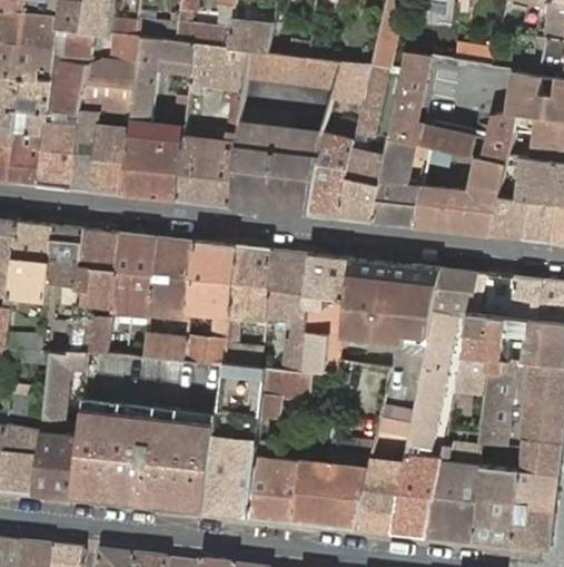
[(0,10),(55,17),(57,1),(41,0),(0,0),(0,10)]
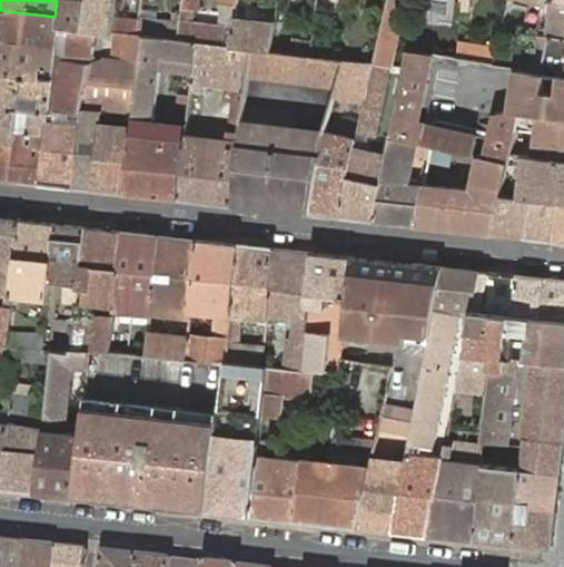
[(56,0),(57,1),(55,17),(53,29),(80,31),(83,2),(62,0),(60,0),(56,0)]
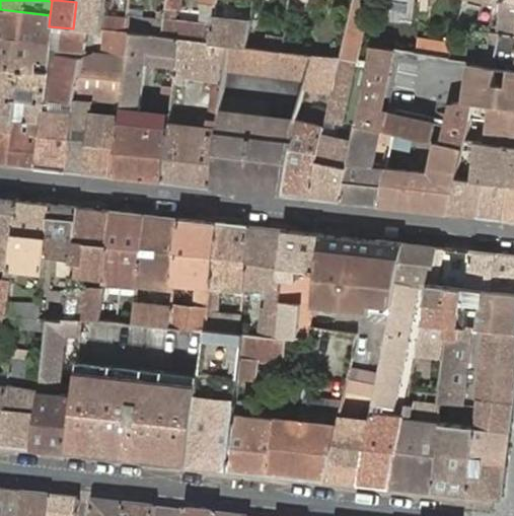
[(76,0),(76,2),(73,28),(82,30),(97,31),(98,23),(101,2),(78,0),(76,0)]
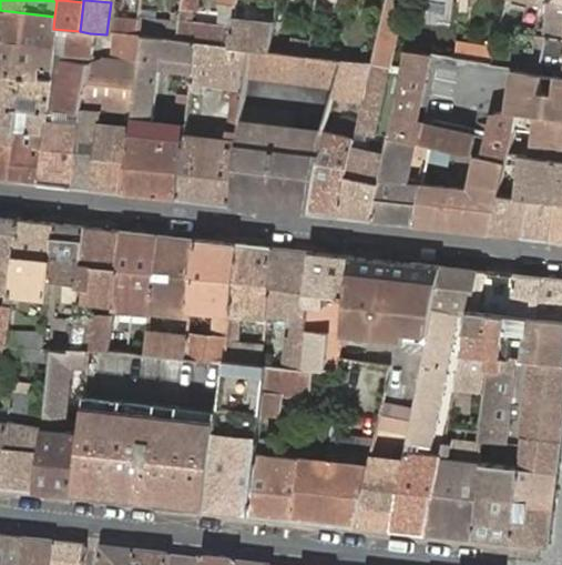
[(176,0),(175,17),(174,23),(184,24),(187,0),(176,0)]
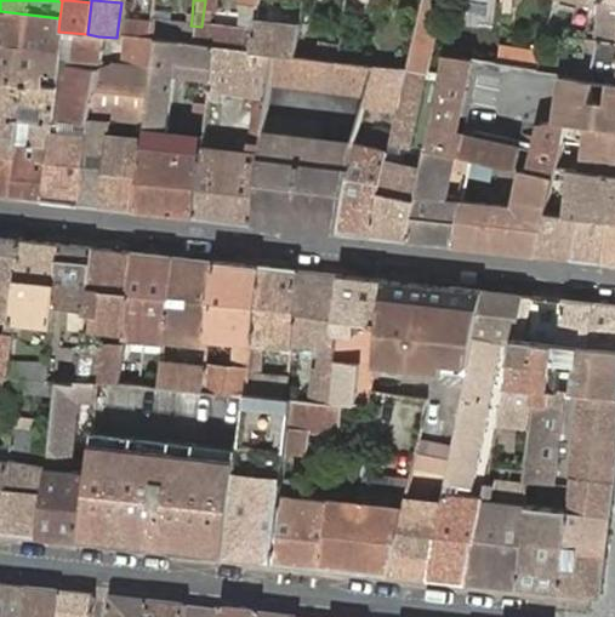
[(238,0),(238,10),(240,15),(243,15),(241,32),(250,33),(251,21),(254,0),(238,0)]
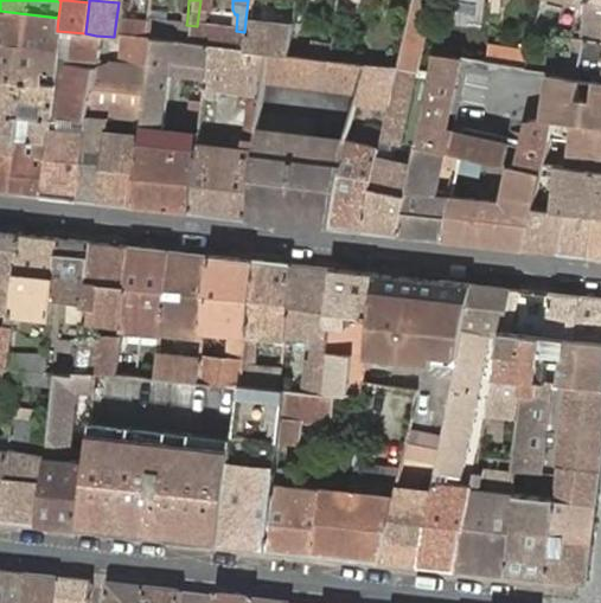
[(427,6),(409,0),(408,0),(406,13),(397,47),(392,70),(411,74),(427,6)]
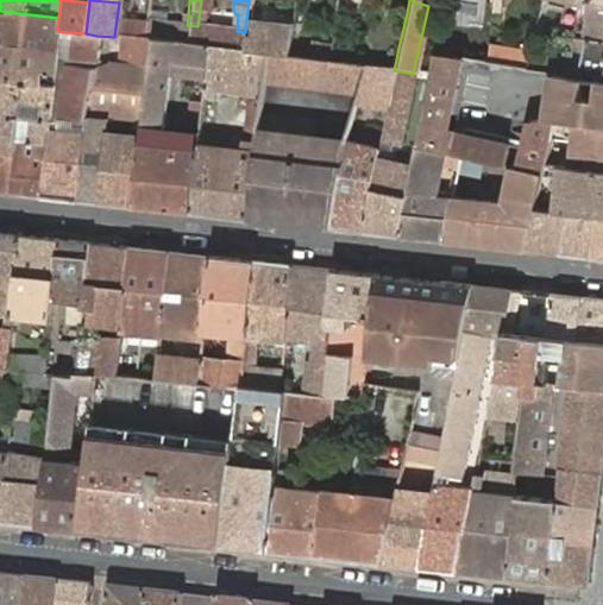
[(443,12),(444,4),(435,1),(434,10),(443,12)]
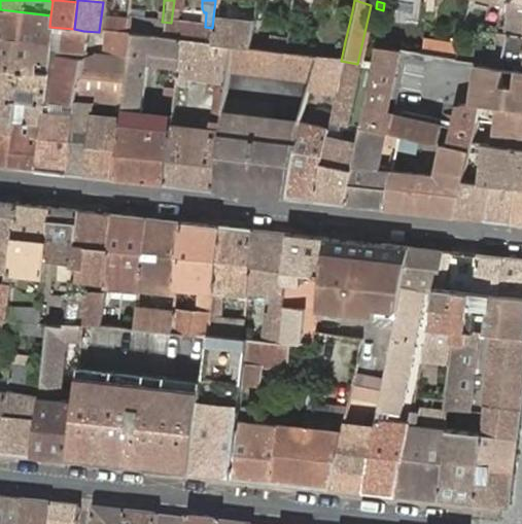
[(521,2),(502,1),(500,6),(499,13),(495,34),(506,35),(521,37),(521,2)]
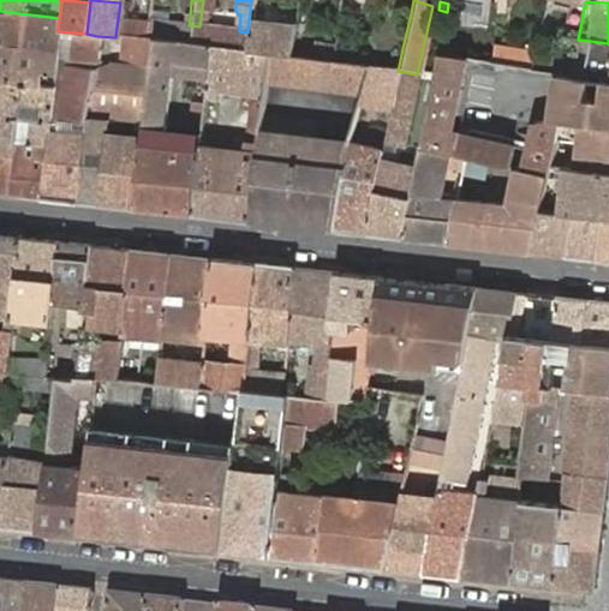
[(584,7),(575,5),(574,15),(583,16),(584,7)]
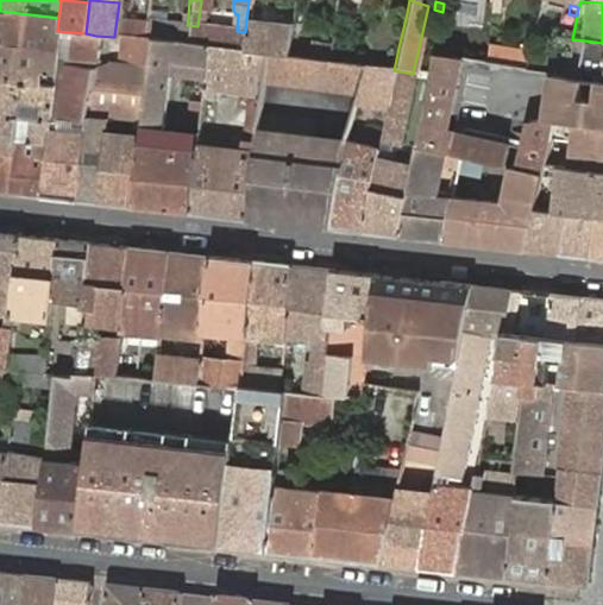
[(0,45),(55,52),(68,54),(67,61),(63,61),(57,113),(57,120),(60,120),(83,124),(82,133),(74,201),(95,203),(104,134),(106,119),(140,123),(150,41),(142,39),(117,37),(113,64),(93,62),(96,36),(86,33),(57,31),(58,18),(0,11),(0,45)]
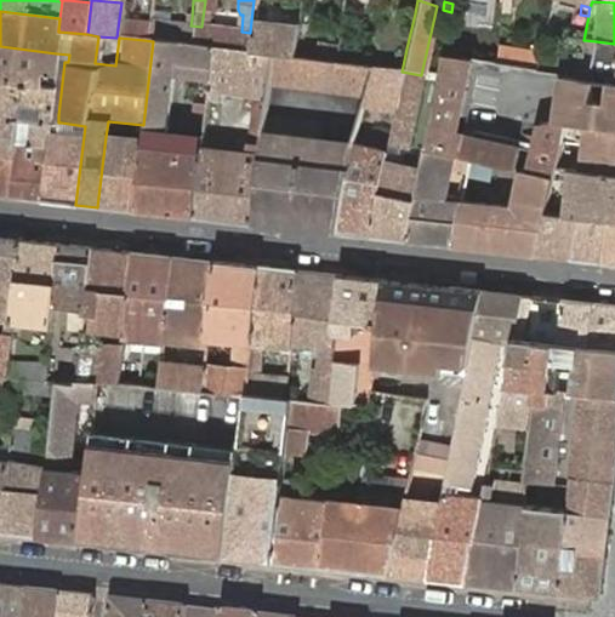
[(144,28),(144,40),(153,41),(171,44),(188,46),(191,29),(191,26),(192,18),(183,17),(182,27),(146,23),(144,28)]
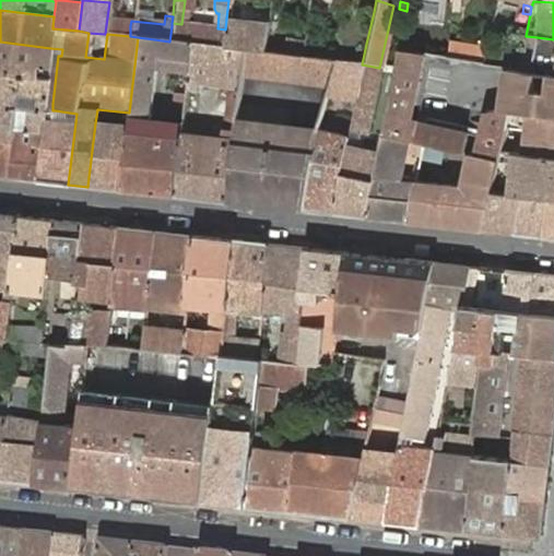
[(264,24),(226,19),(225,30),(223,48),(243,50),(261,52),(264,24)]
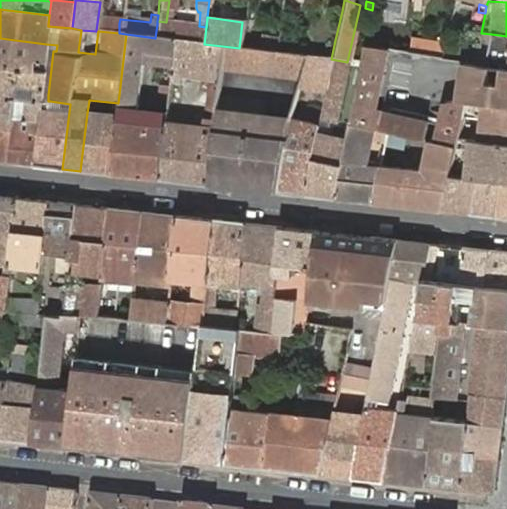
[(157,24),(155,38),(171,40),(204,44),(206,27),(199,26),(166,22),(157,21),(157,24)]
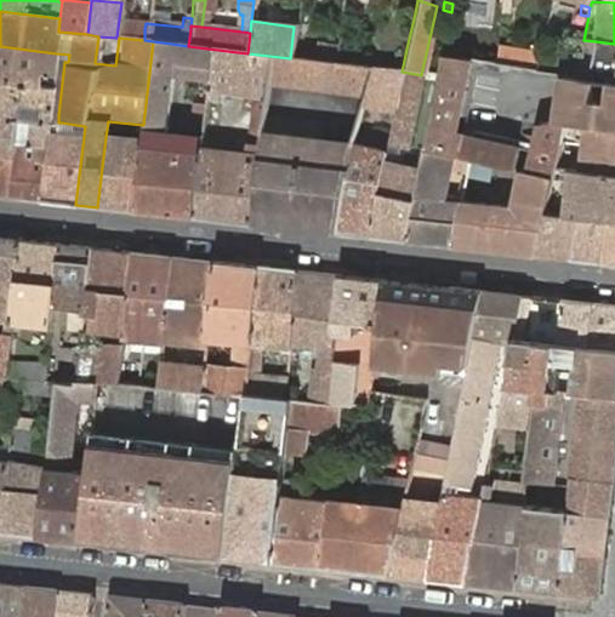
[(614,85),(614,44),(596,41),(584,40),(580,52),(592,53),(590,64),(578,63),(575,79),(574,80),(594,83),(614,85)]
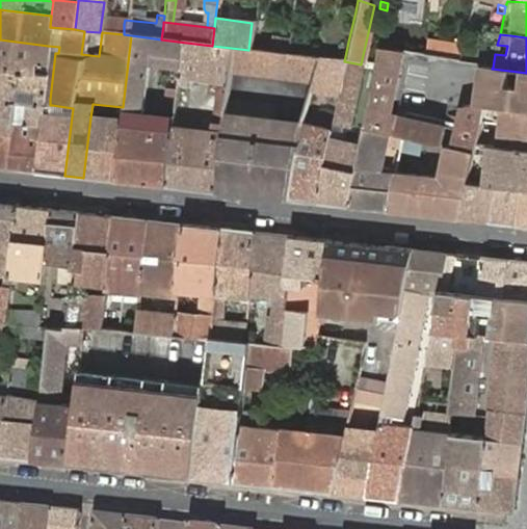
[(147,37),(131,35),(123,107),(122,112),(139,114),(143,67),(176,70),(178,42),(161,40),(147,37)]
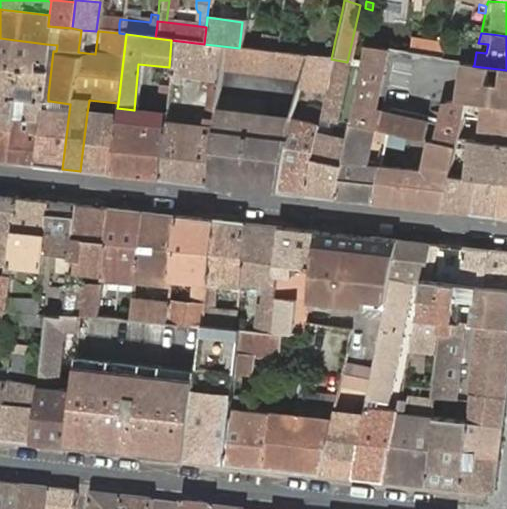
[(0,69),(29,72),(30,62),(38,63),(44,63),(45,50),(46,44),(0,38),(0,69)]
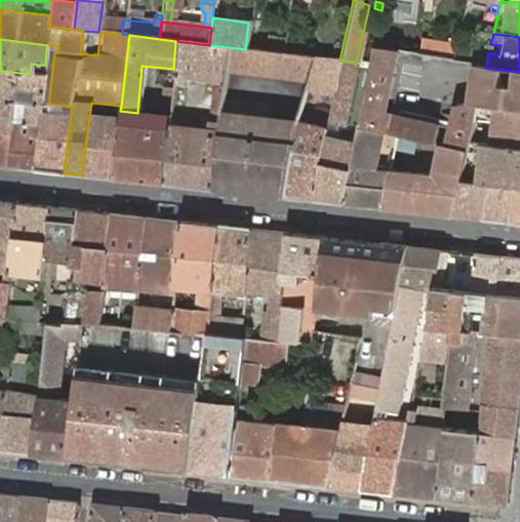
[(264,51),(282,54),(283,42),(265,40),(264,51)]
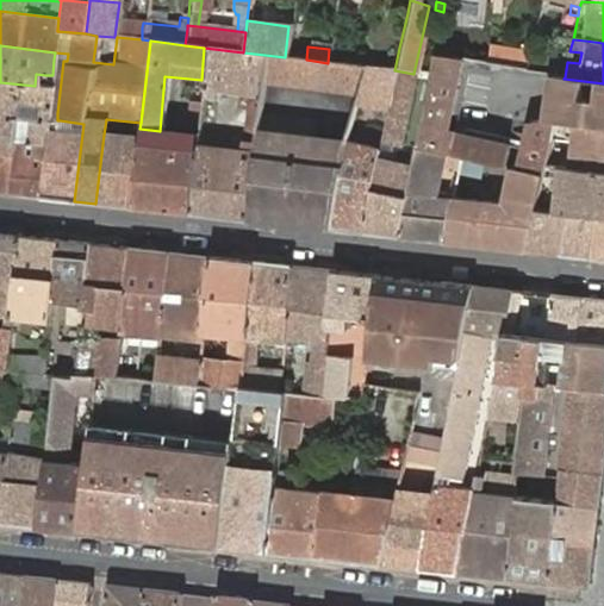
[(243,52),(204,48),(201,80),(200,91),(213,92),(247,97),(240,155),(207,152),(194,151),(187,214),(244,220),(251,156),(260,98),(261,87),(265,55),(243,52)]
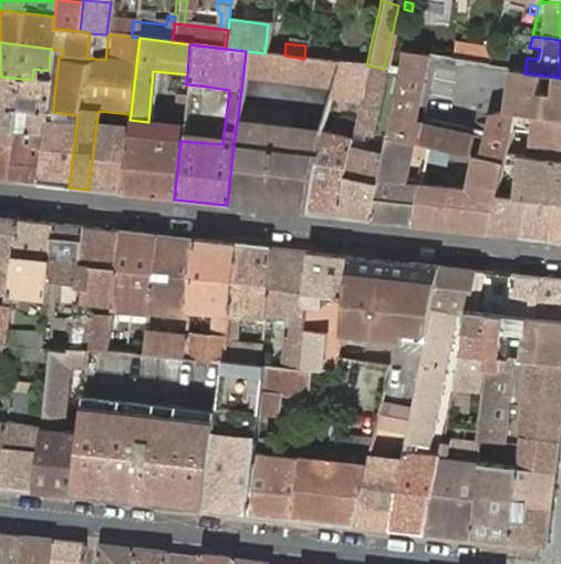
[(452,50),(450,61),(488,67),(489,57),(490,51),(452,44),(452,50)]
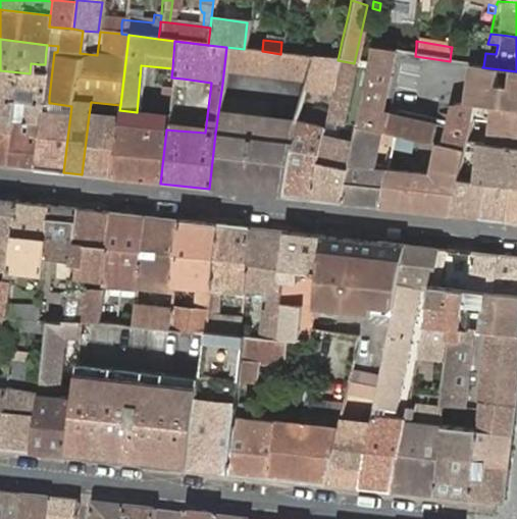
[(451,52),(450,61),(473,64),(483,66),(485,53),(486,51),(453,46),(452,47),(451,52)]
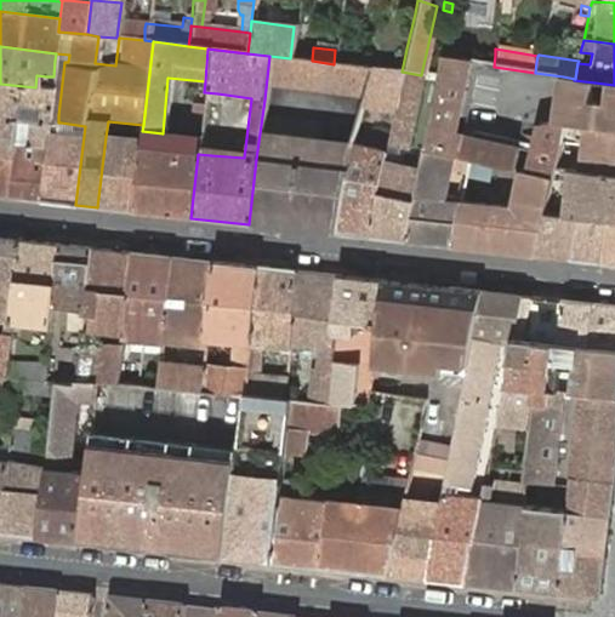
[(290,58),(269,56),(266,89),(359,101),(366,68),(334,64),(312,61),(290,58)]
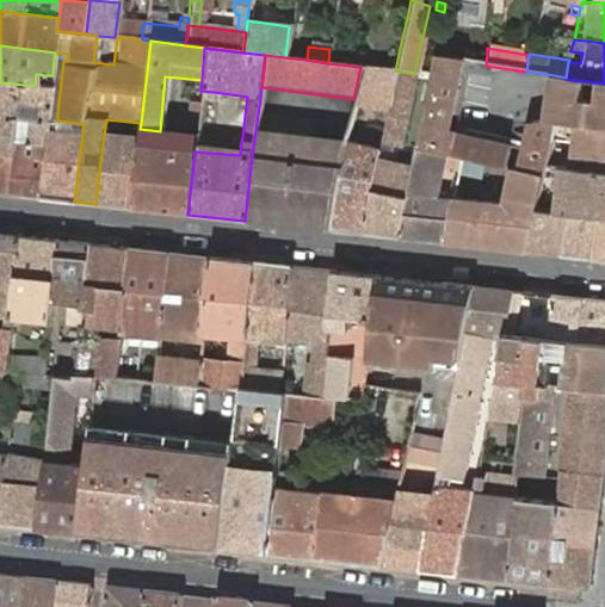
[(442,154),(456,86),(461,61),(434,56),(430,78),(430,80),(415,143),(415,148),(439,154),(442,154)]
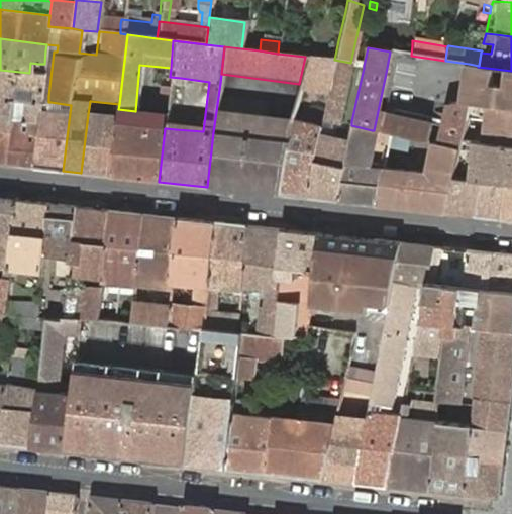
[(328,90),(334,60),(305,57),(299,84),(298,87),(328,90)]
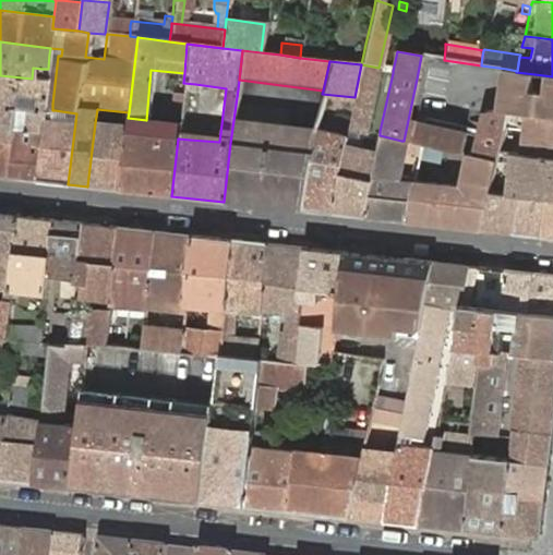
[(361,132),(379,68),(361,64),(355,97),(347,134),(344,147),(361,132)]
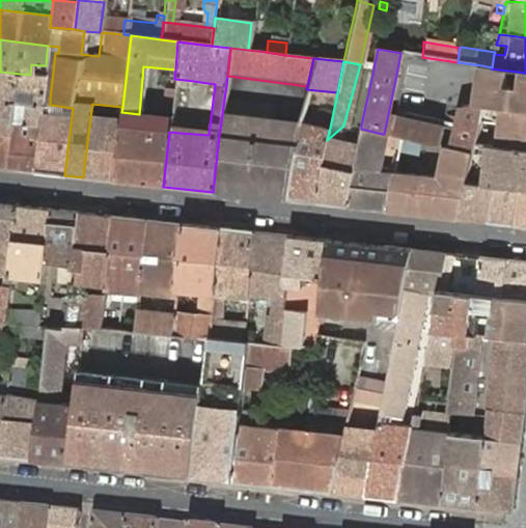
[(492,67),(481,65),(475,107),(481,106),(501,110),(521,112),(525,112),(525,73),(508,71),(491,68),(492,67)]
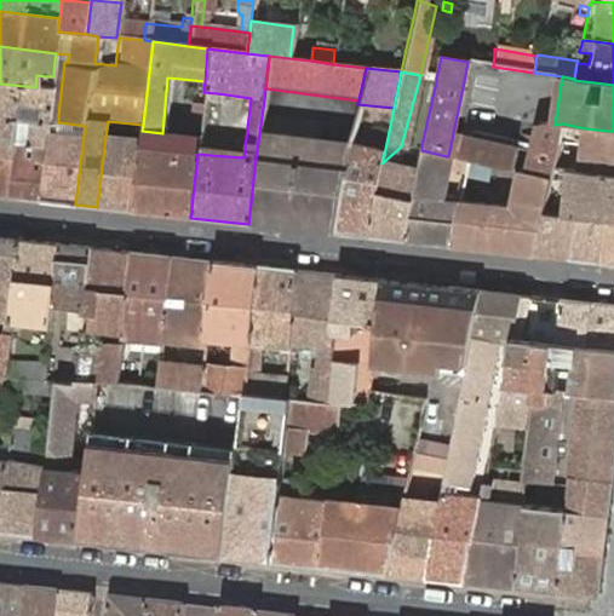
[(0,120),(15,121),(27,122),(28,108),(39,109),(38,124),(49,124),(49,121),(50,115),(50,110),(52,88),(45,88),(35,87),(0,84),(0,120)]
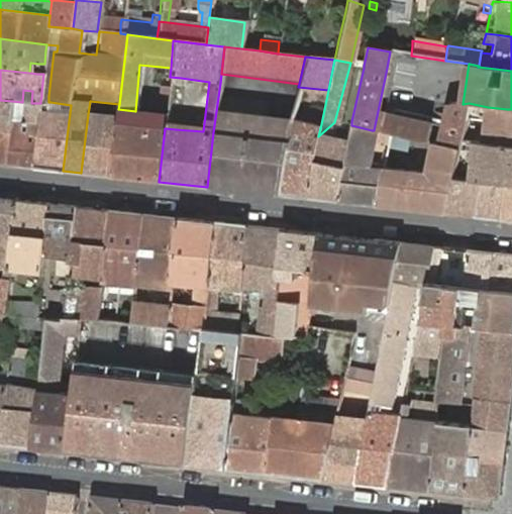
[(155,110),(166,111),(169,87),(157,86),(155,110)]
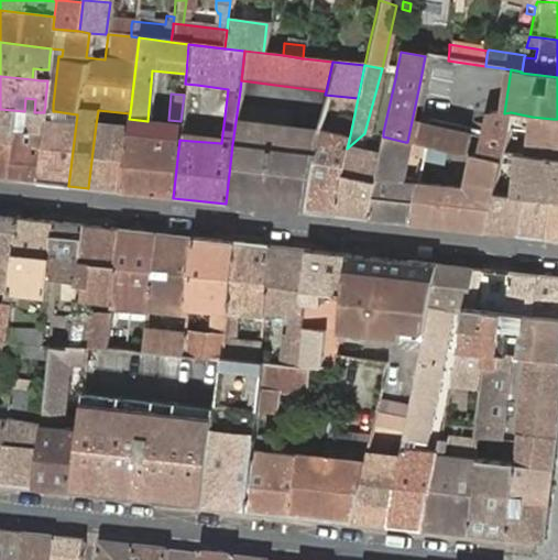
[(232,144),(226,204),(263,208),(302,212),(317,134),(318,131),(286,128),(288,112),(238,106),(232,144)]
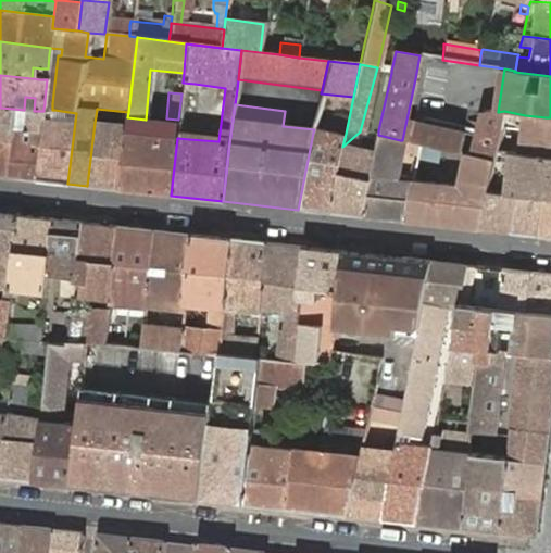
[(0,140),(9,141),(11,129),(40,133),(42,118),(44,111),(34,111),(24,110),(13,109),(0,108),(0,140)]
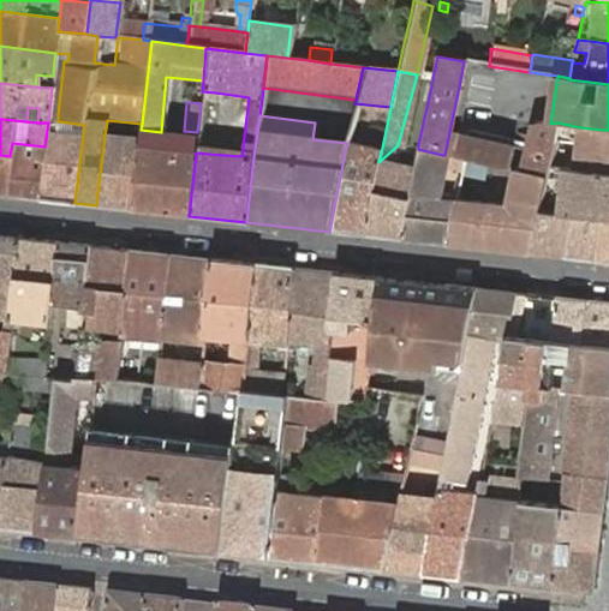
[(48,120),(48,123),(47,131),(59,132),(60,121),(58,121),(48,120)]
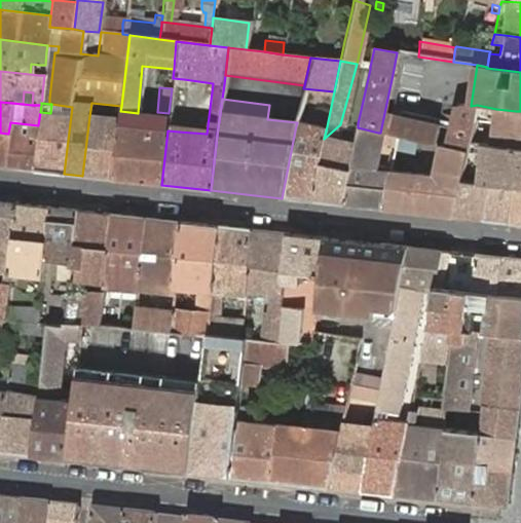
[(477,105),(471,106),(457,106),(448,147),(467,150),(469,143),(471,134),(473,122),(477,105)]
